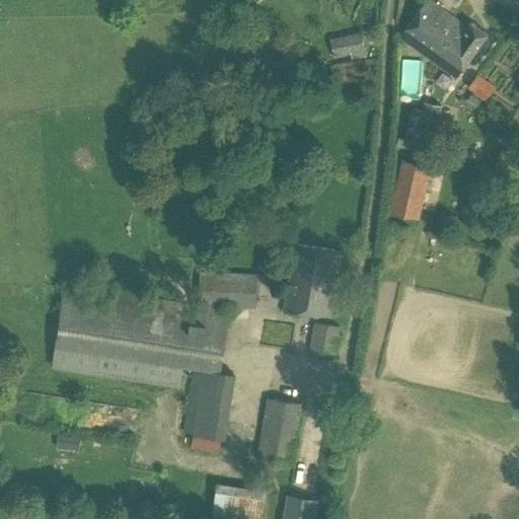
[(427,0),(400,36),(456,77),(487,34),(472,23),(468,28),(429,0),(427,0)]
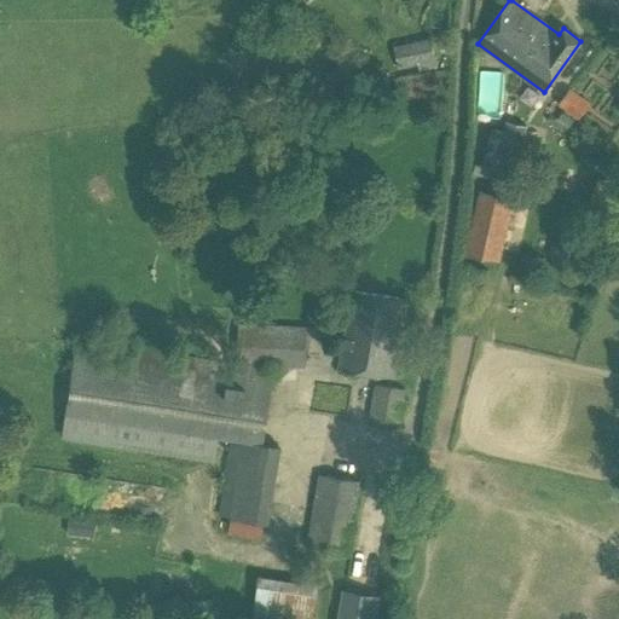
[(432,42),(395,51),(400,71),(417,68),(418,73),(438,69),(432,42)]
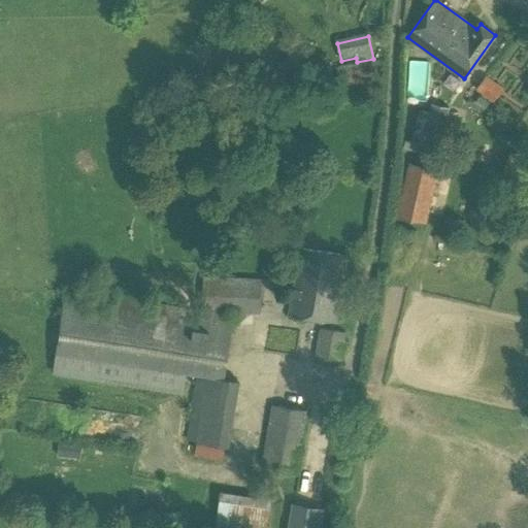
[(289,62),(277,62),(278,76),(300,75),(299,62),(289,63),(289,62)]
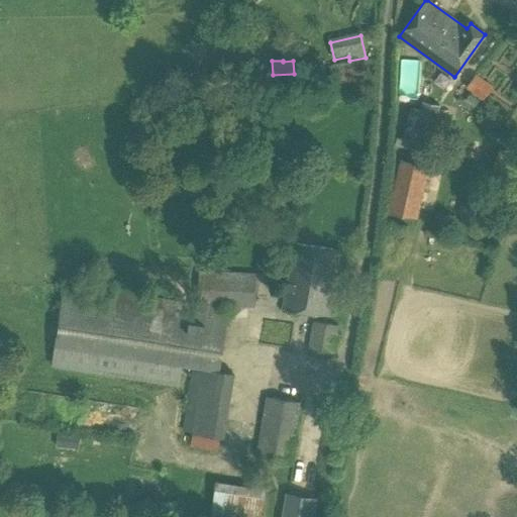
[(327,71),(330,81),(343,76),(339,67),(327,71)]
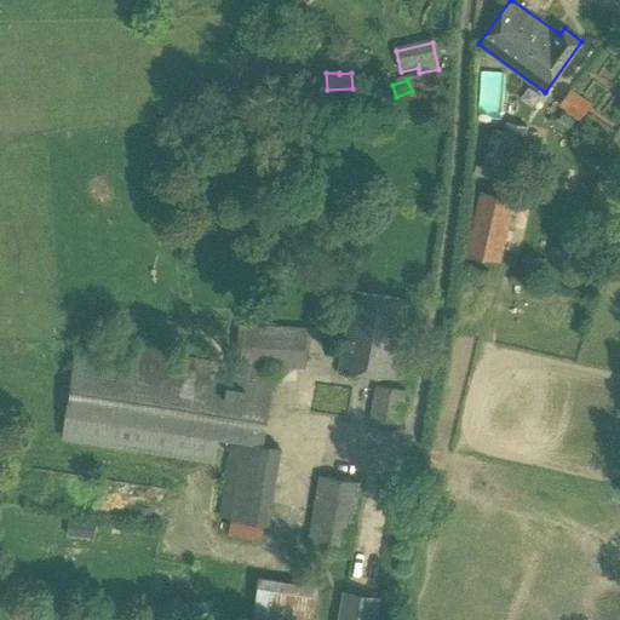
[(570,90),(560,104),(578,118),(579,118),(589,103),(570,90)]
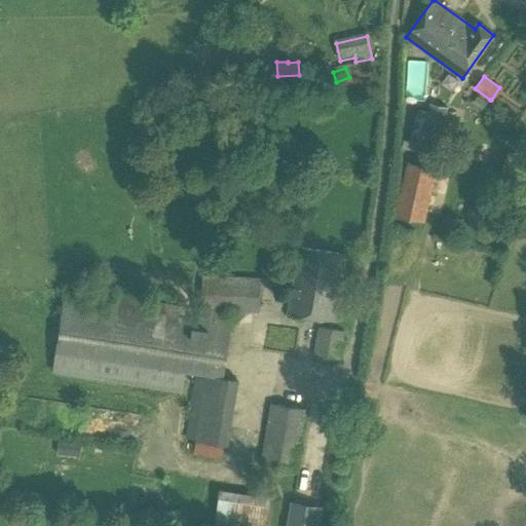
[(260,113),(270,113),(271,99),(260,99),(260,113)]
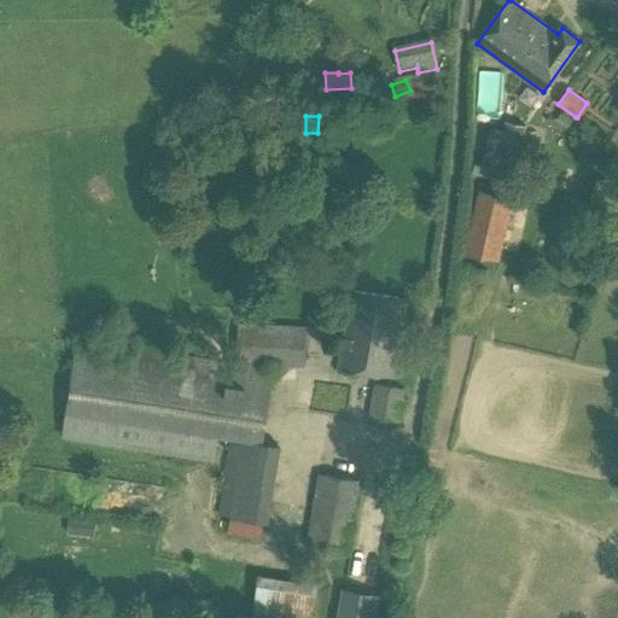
[(503,133),(497,161),(518,164),(526,128),(506,123),(503,133)]
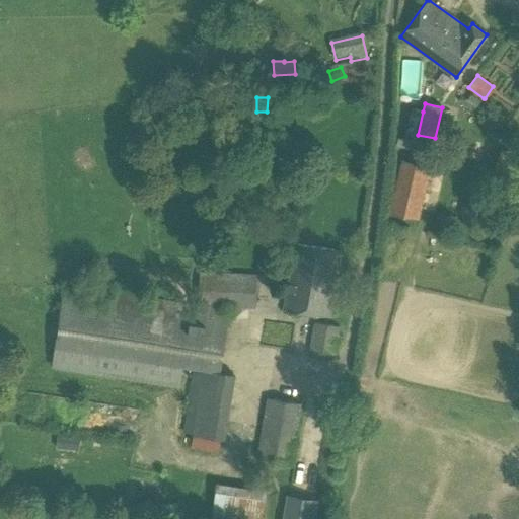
[(391,211),(416,216),(427,165),(401,160),(391,211)]
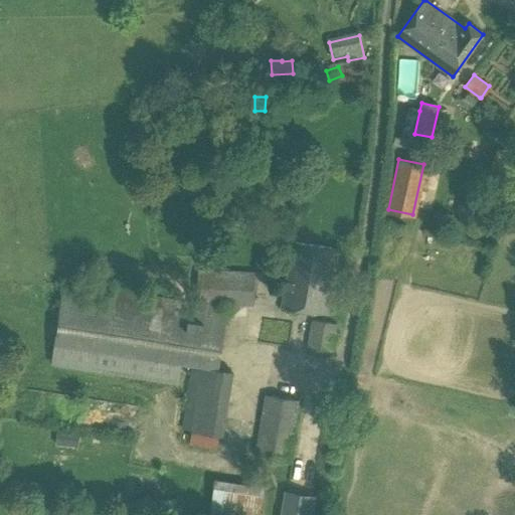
[(449,225),(452,215),(435,210),(432,220),(449,225)]
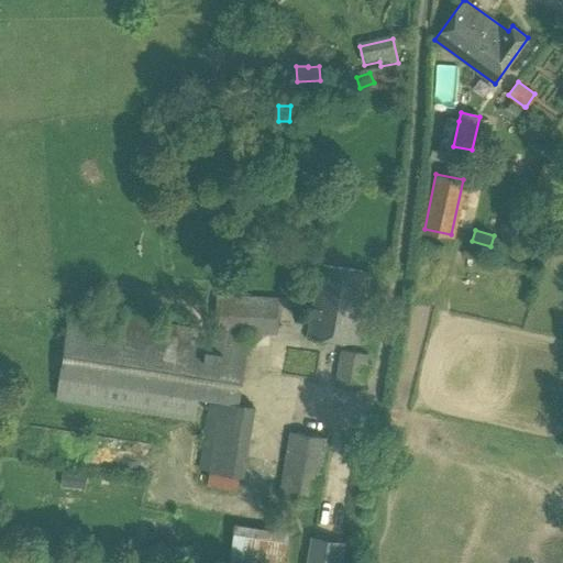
[(309,335),(359,343),(370,272),(320,264),(309,335)]
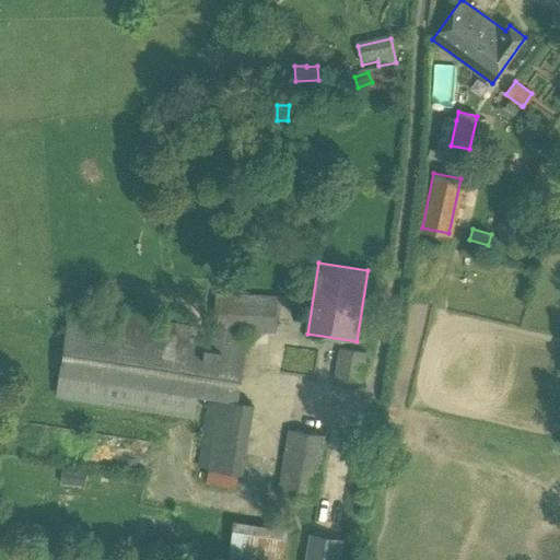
[(216,329),(247,330),(268,331),(276,331),(277,296),(217,294),(216,329)]
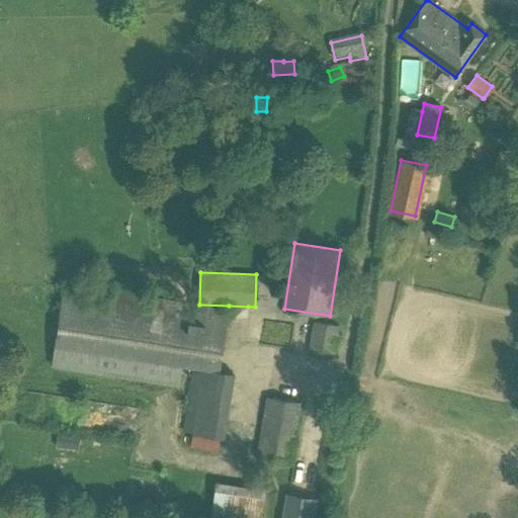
[(66,284),(53,366),(177,386),(181,364),(218,370),(227,317),(228,311),(199,307),(187,305),(66,284)]
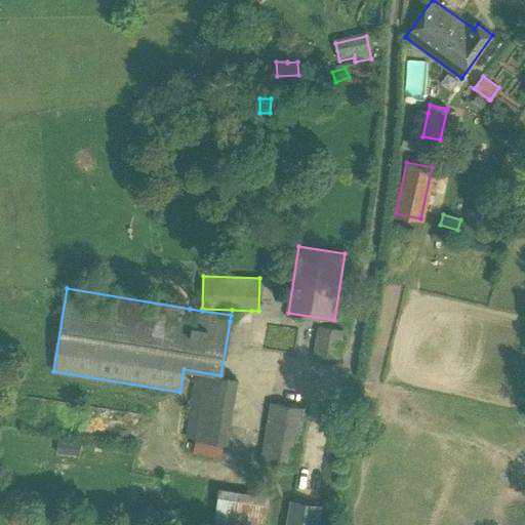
[(314,354),(340,357),(344,331),(318,327),(314,354)]
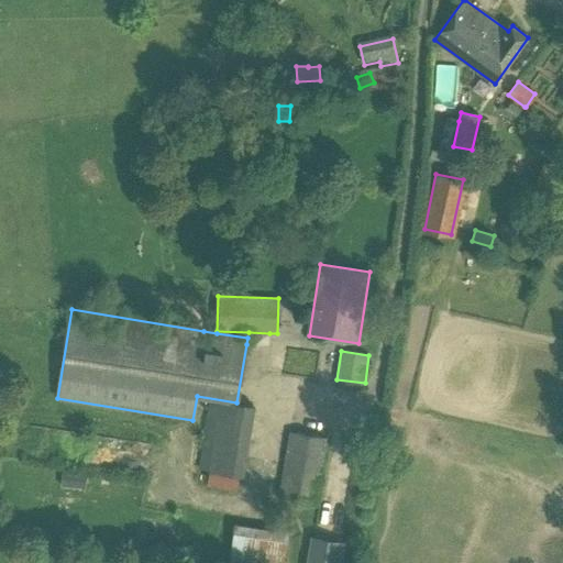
[(280,497),(317,504),(328,438),(291,432),(280,497)]
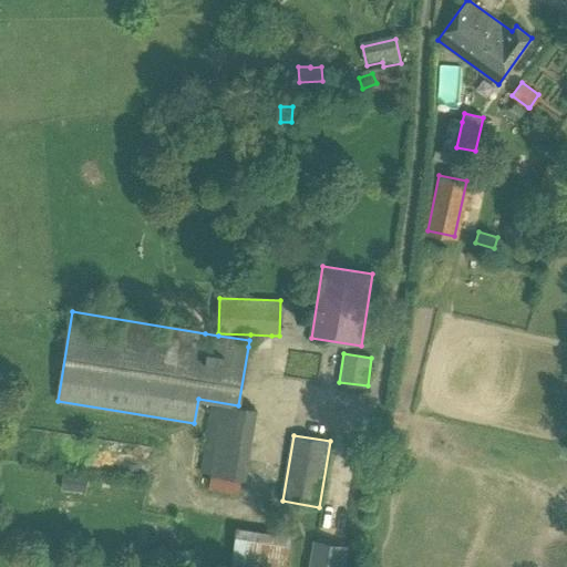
[(216,483),(239,493),(246,475),(223,466),(216,483)]
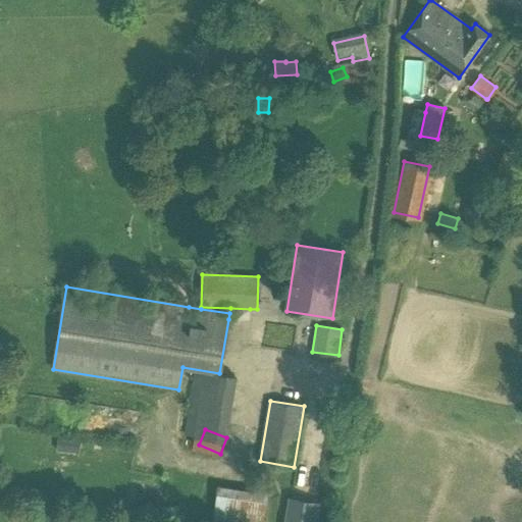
[(69,440),(58,439),(57,450),(68,451),(69,440)]
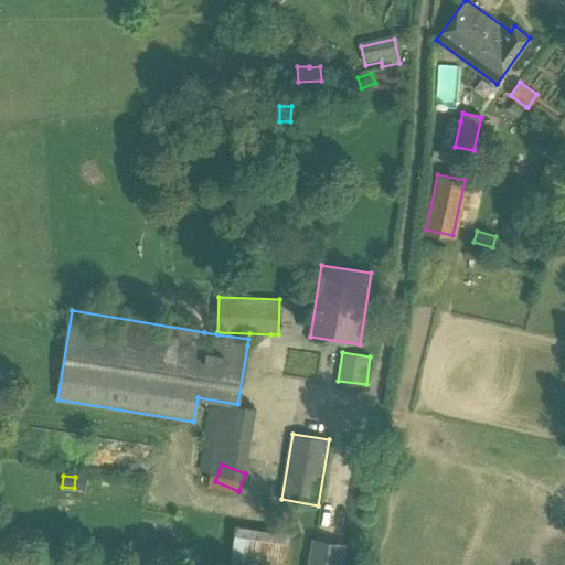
[(326,514),(316,564),(344,564),(353,519),(326,514)]
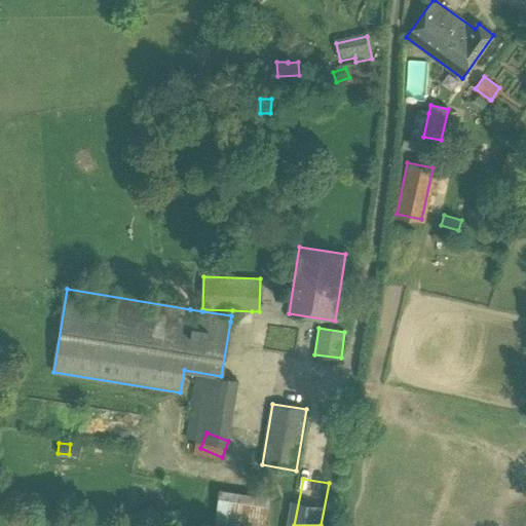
[(271,525),(272,496),(225,496),(224,525),(271,525)]
